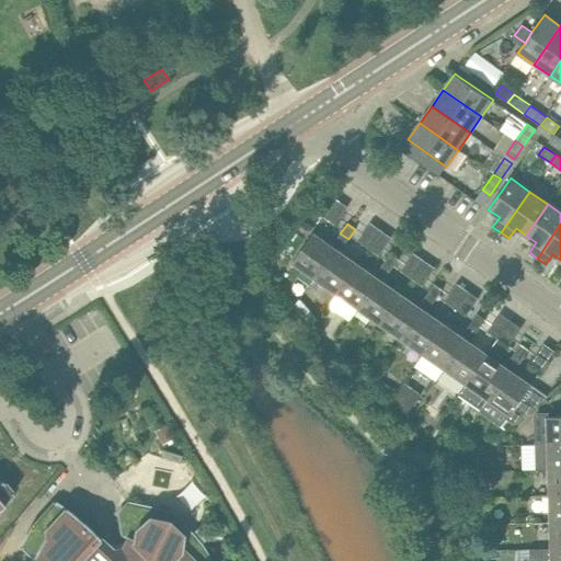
[(332,245),(313,232),(293,262),(316,278),(336,249),(340,251),(348,239),(340,233),(332,245)]
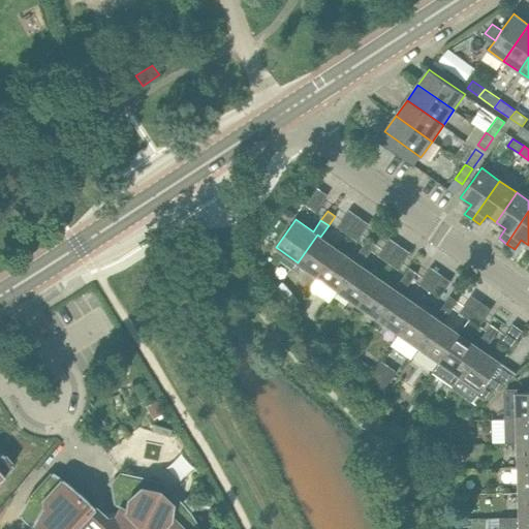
[(337,248),(320,237),(317,235),(298,262),(317,276),(337,248)]
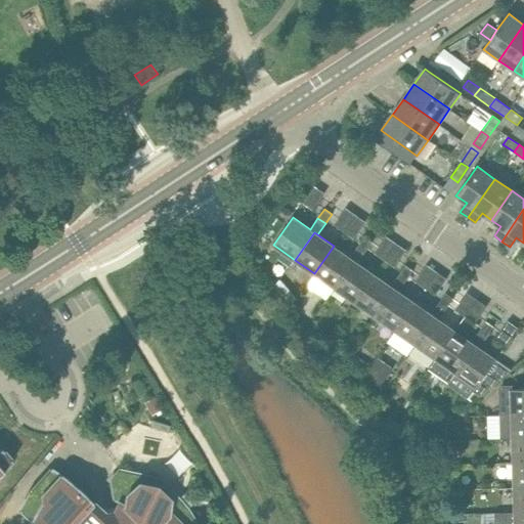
[(357,248),(365,253),(373,242),(364,236),(357,248)]
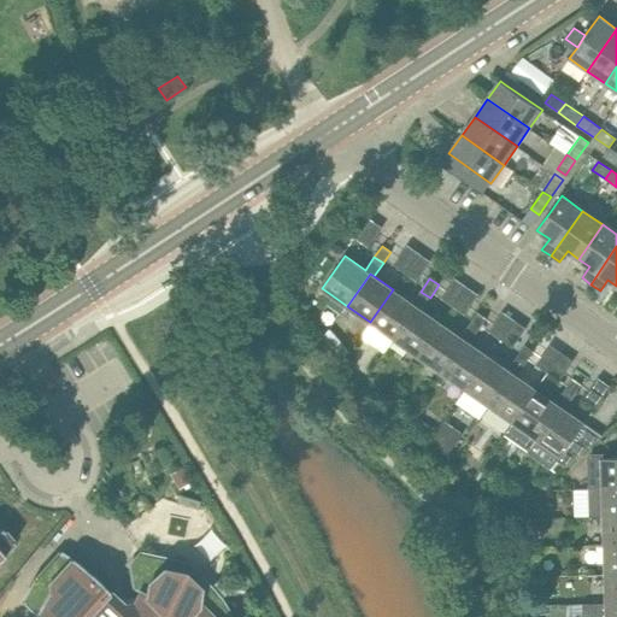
[(421,292),(412,304),(393,289),(370,322),(394,339),(417,306),(422,310),(430,298),(421,292)]
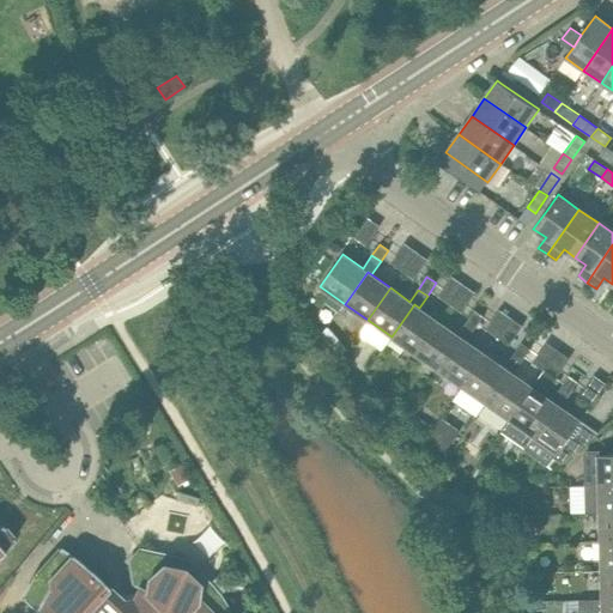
[(438,321),(419,308),(414,304),(392,337),(416,353),(438,321)]
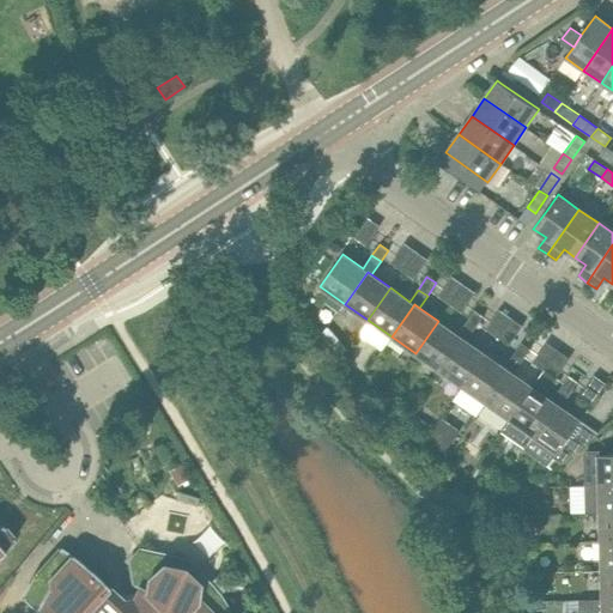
[(466,323),(474,329),(484,316),(474,310),(466,323)]
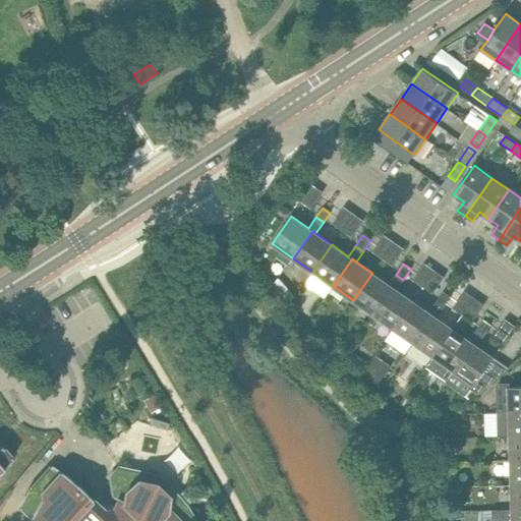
[(396,275),(389,284),(372,273),(353,300),(373,314),(393,287),(397,289),(403,280),(396,275)]
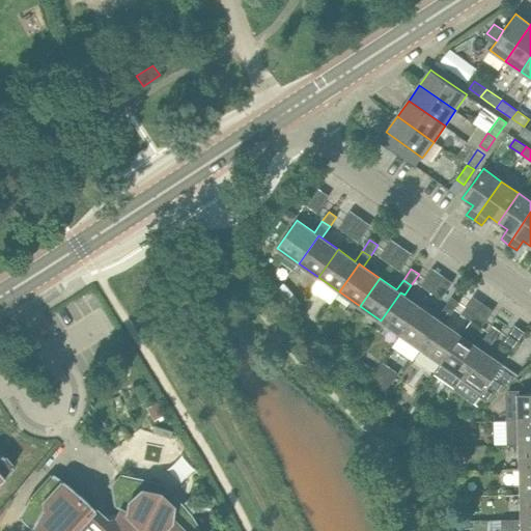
[(403,296),(404,295),(400,292),(381,320),(400,334),(420,307),(403,296)]
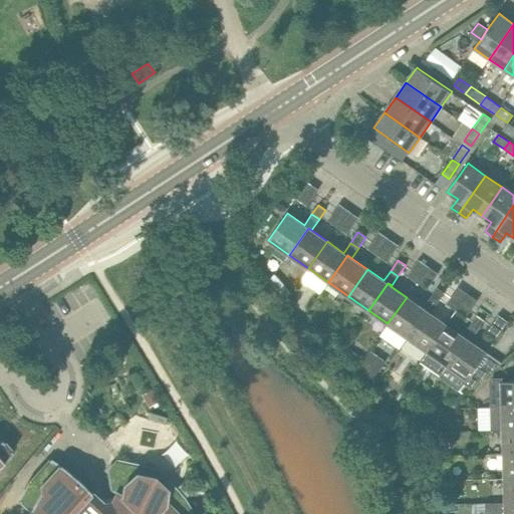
[(430,298),(438,303),(445,293),(437,287),(430,298)]
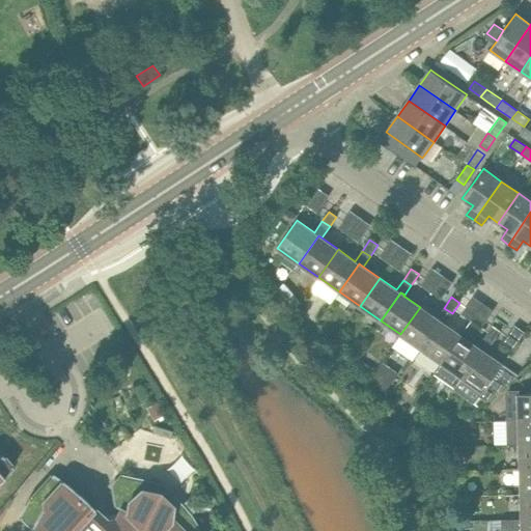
[(444,308),(437,318),(420,307),(400,334),(421,348),(441,320),(444,324),(452,313),(444,308)]
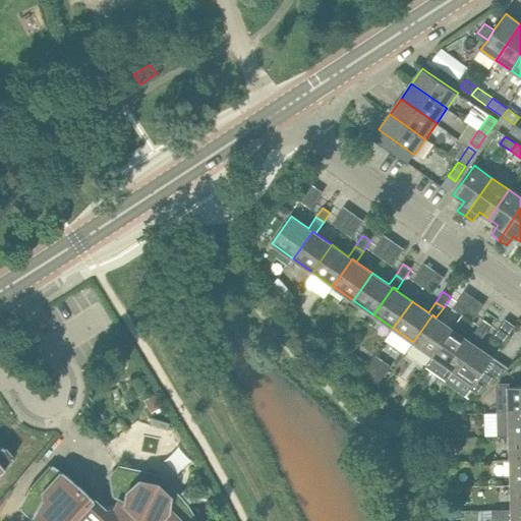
[(452,329),(436,317),(432,314),(413,342),(433,356),(452,329)]
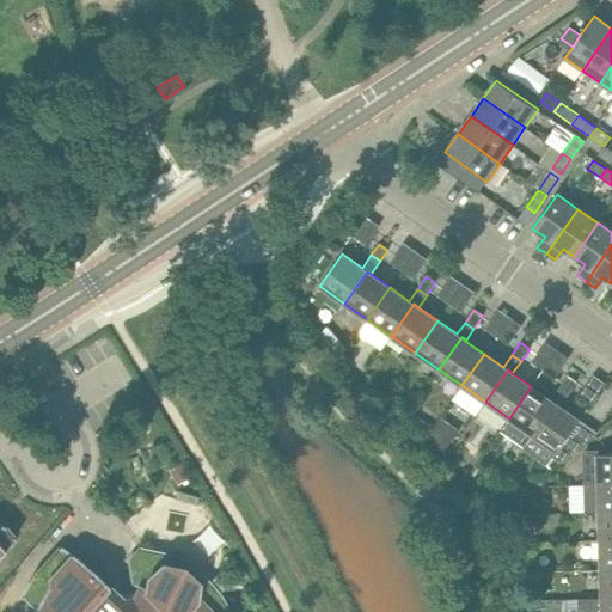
[(558,387),(568,393),(576,381),(568,375),(558,387)]
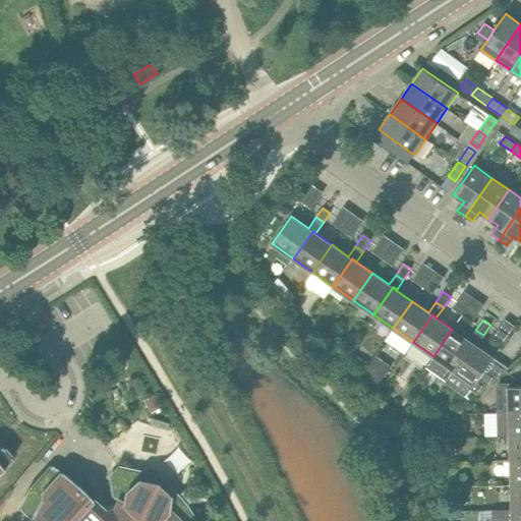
[(475,330),(468,340),(452,329),(433,356),(426,366),(446,381),(453,369),(472,343),(476,345),(483,335),(475,330)]
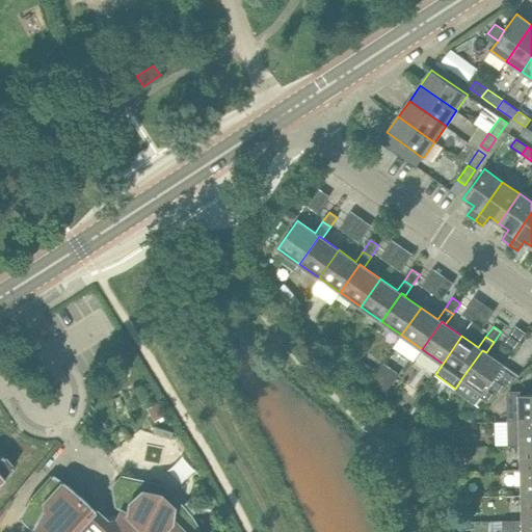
[(514,371),(486,352),(482,350),(462,377),(484,393),(490,383),(500,392),(503,389),(514,371)]
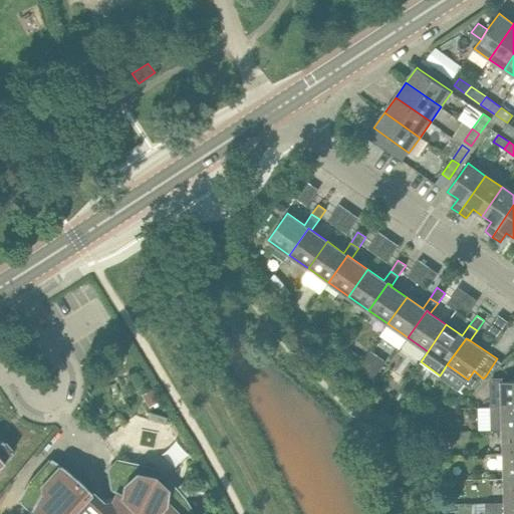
[(513,380),(501,380),(502,406),(513,406),(513,380)]
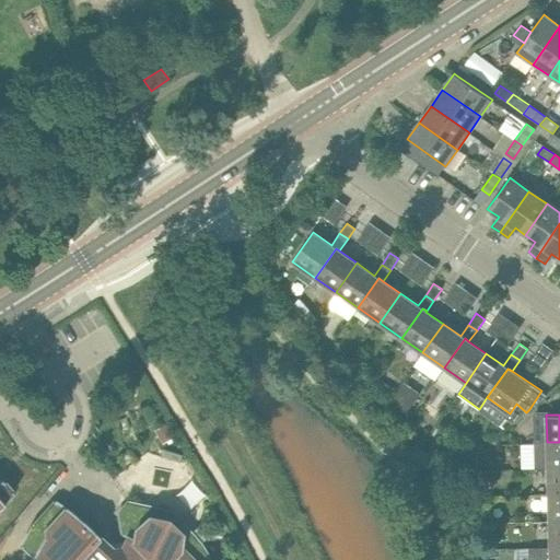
[(165,423),(155,430),(163,442),(173,435),(165,423)]
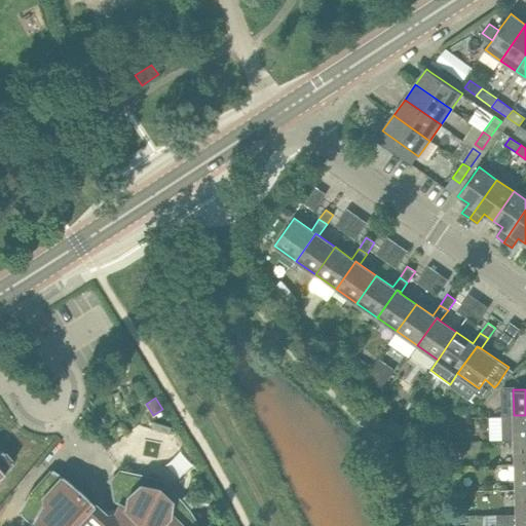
[(525,415),(514,415),(501,415),(502,441),(515,440),(525,440),(525,415)]
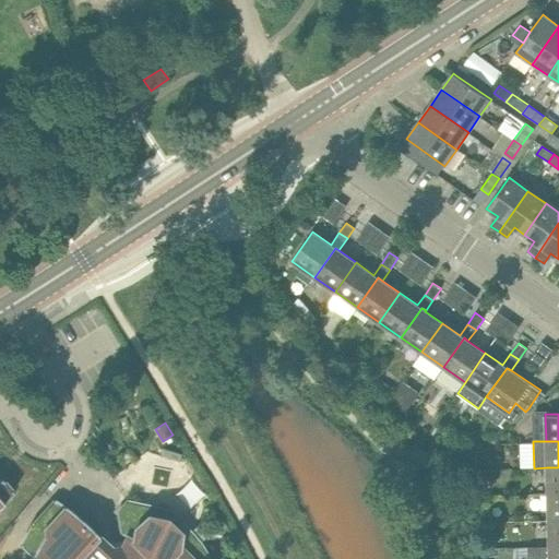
[(558,467),(547,467),(548,494),(558,494),(558,467)]
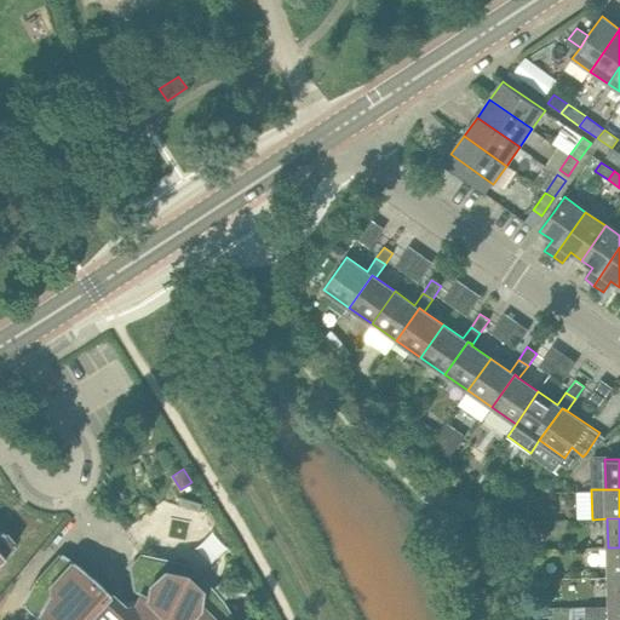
[(0,560),(0,561),(15,545),(1,530),(0,530),(0,560)]
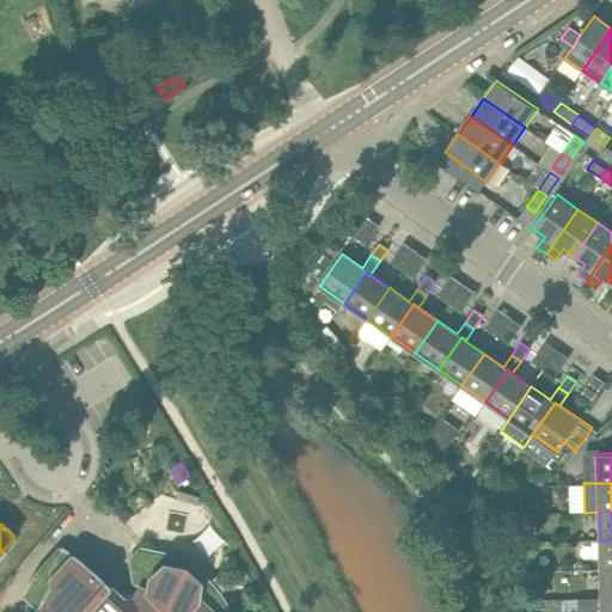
[(611,540),(600,540),(601,569),(611,568),(611,540)]
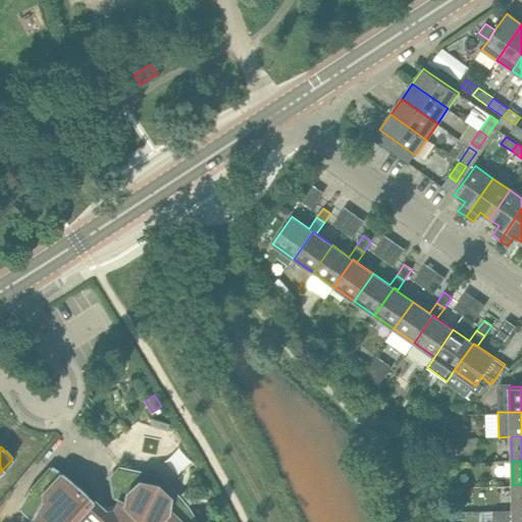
[(88,496),(85,491),(83,489),(79,486),(77,485),(75,483),(69,479),(68,477),(63,474),(57,469),(55,469),(51,466),(30,490),(28,493),(19,510),(31,520),(33,521),(195,521),(187,507),(168,485),(163,486),(156,483),(152,474),(118,469),(109,478),(113,499),(117,501),(112,510),(111,512),(102,512),(99,508),(98,507),(96,505),(93,501),(92,500),(88,496)]
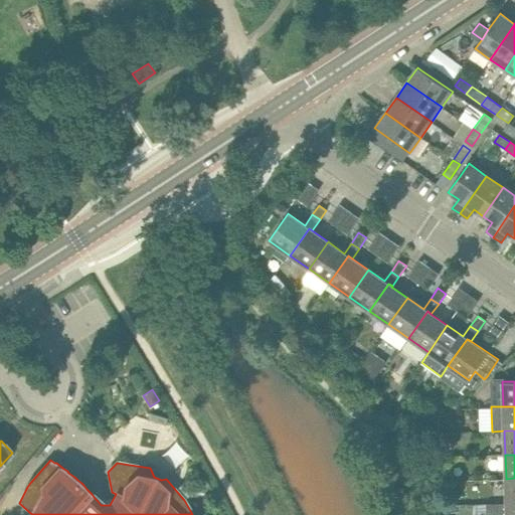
[(514,478),(506,479),(506,503),(514,503),(514,478)]
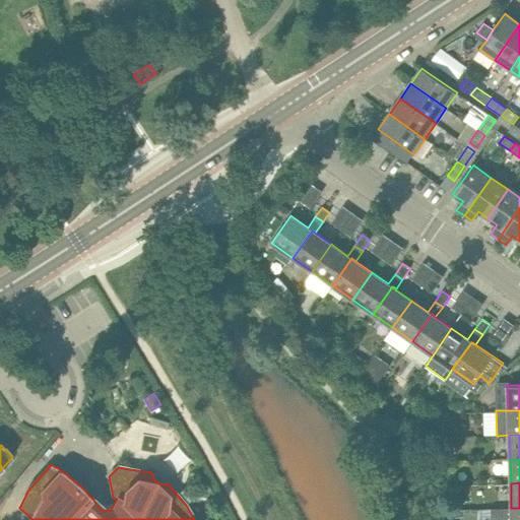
[(519,519),(519,508),(511,508),(511,519),(519,519)]
